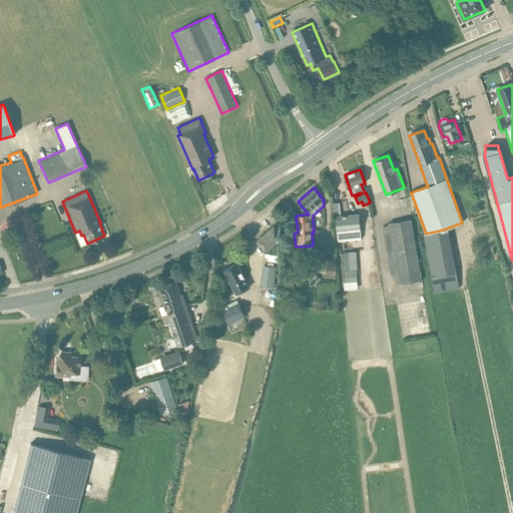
[(334,206),(333,215),(335,215),(338,241),(362,238),(359,212),(342,214),(340,205),(334,206)]
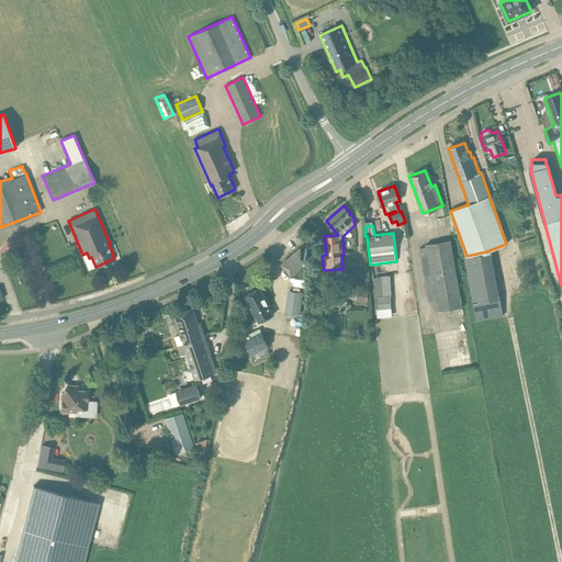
[(14,249),(10,239),(7,240),(0,248),(2,255),(14,249)]
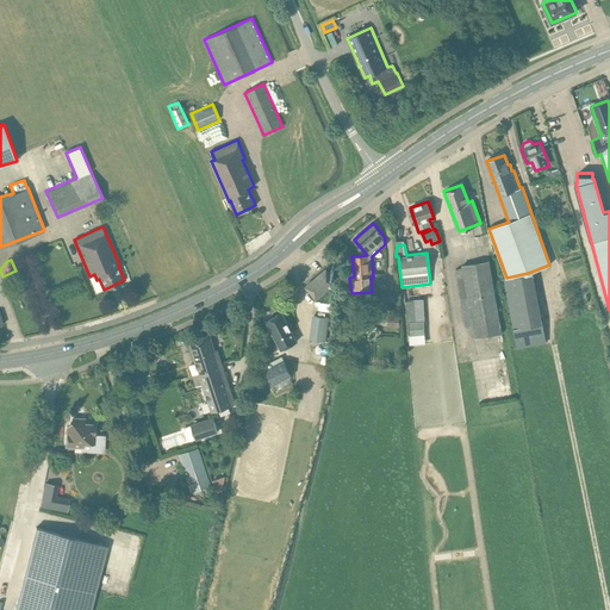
[(461,266),(474,338),(503,334),(490,261),(461,266)]
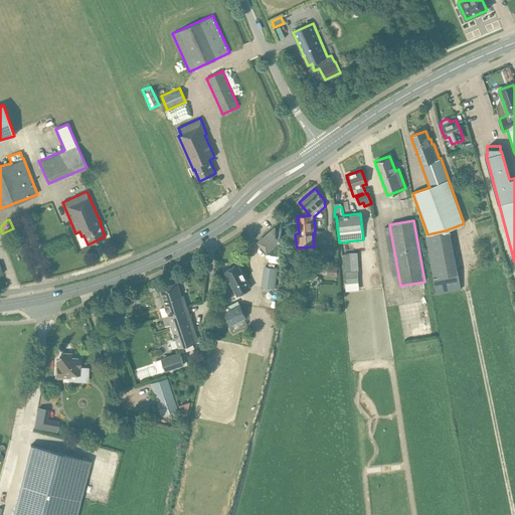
[(276,227),(259,241),(267,251),(284,237),(276,227)]
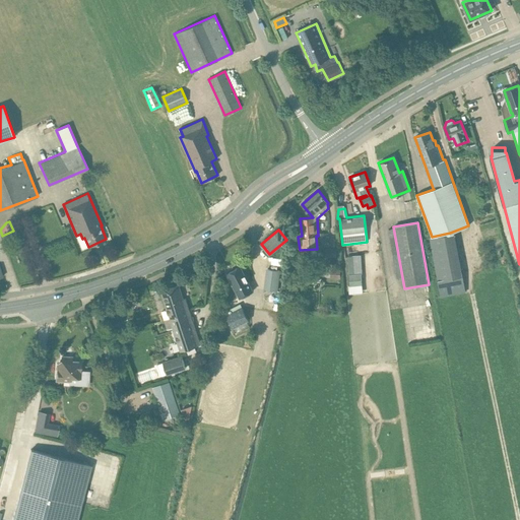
[(454,233),(429,238),(437,280),(438,280),(440,297),(466,293),(462,275),(454,233)]
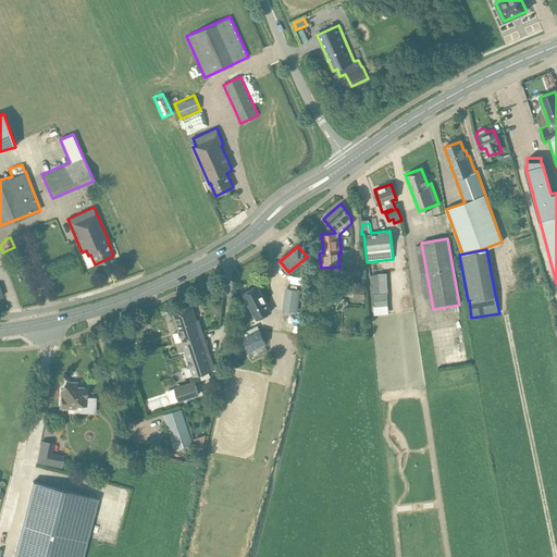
[(378,274),(373,274),(374,294),(373,294),(374,306),(387,305),(386,293),(379,294),(378,274)]
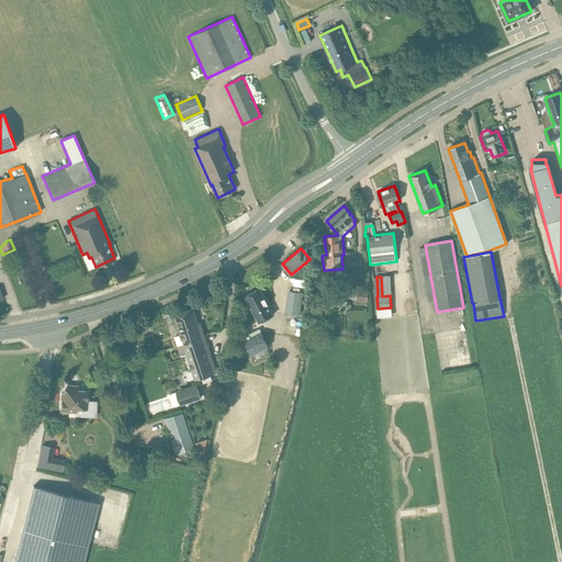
[(259,288),(246,295),(259,322),(273,314),(259,288)]
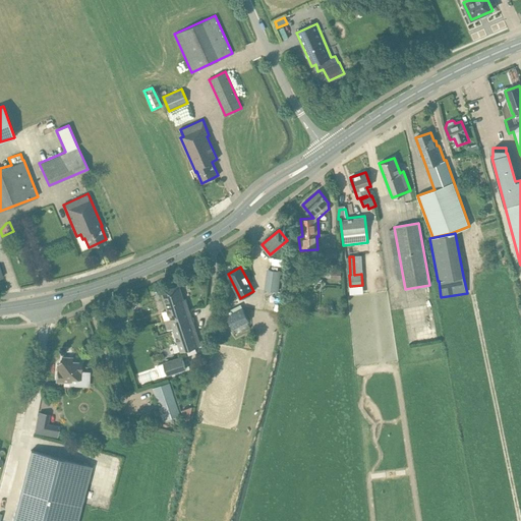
[(277,291),(280,272),(269,270),(266,289),(277,291)]
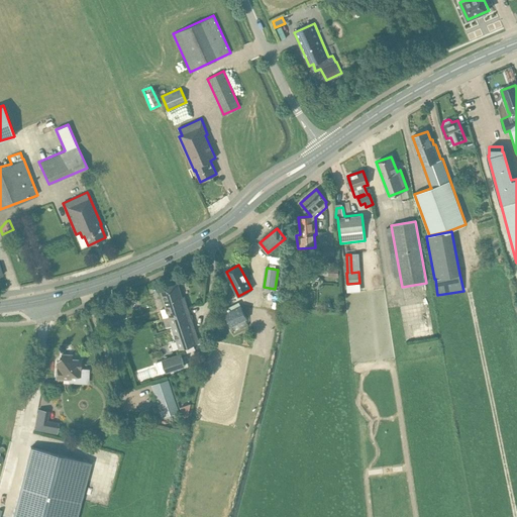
[(328,268),(328,277),(338,278),(338,268),(328,268)]
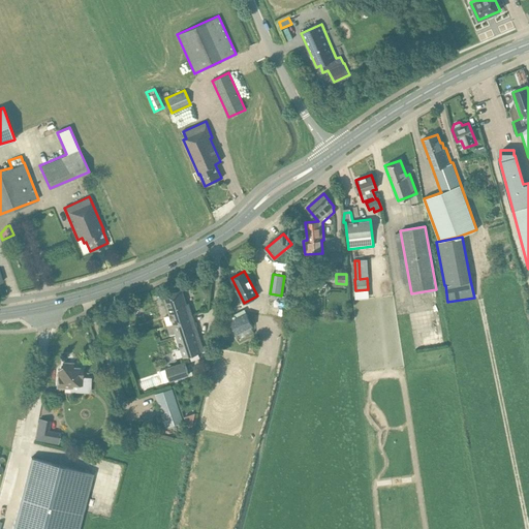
[(166,327),(193,317),(189,304),(187,304),(182,290),(163,297),(169,314),(163,317),(166,327)]
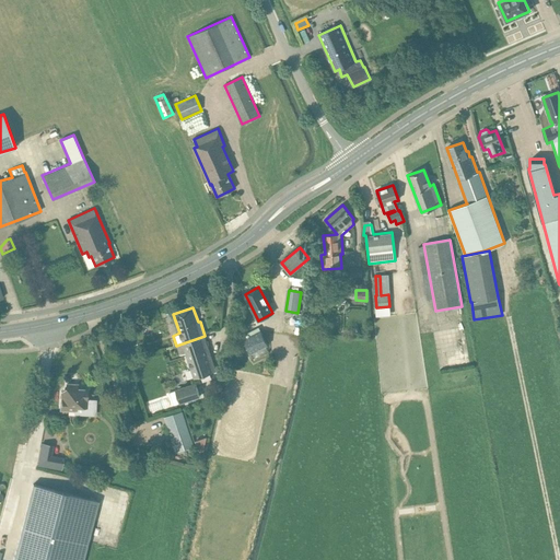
[(260,330),(243,339),(254,360),(269,352),(266,347),(268,346),(260,330)]
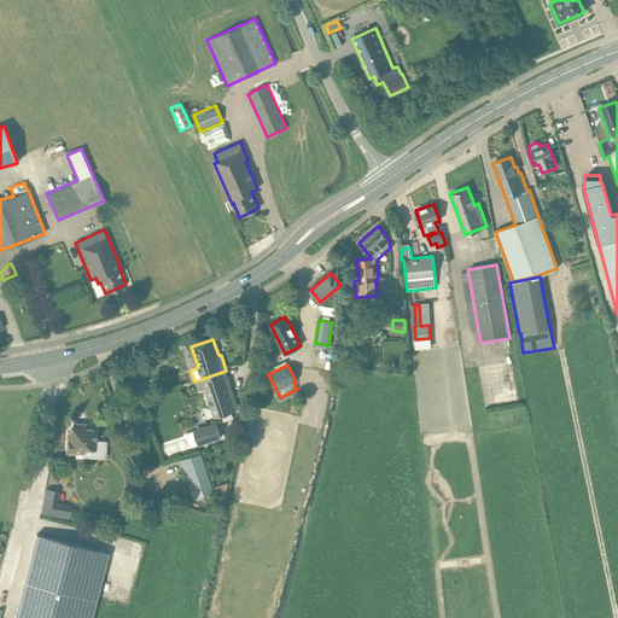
[(226,371),(194,382),(198,391),(205,389),(214,417),(238,409),(226,371)]
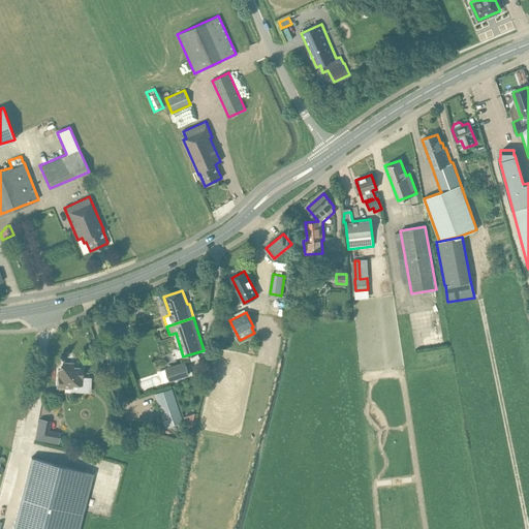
[(185,362),(164,368),(168,381),(189,375),(185,362)]
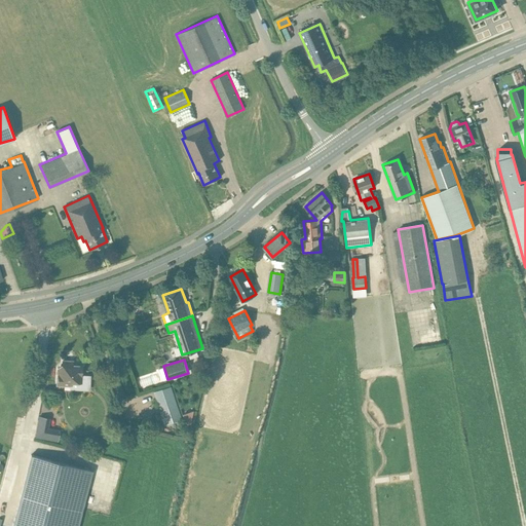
[(89,388),(90,373),(82,373),(82,365),(72,365),(73,361),(63,361),(63,365),(58,368),(57,384),(71,385),(71,387),(89,388)]
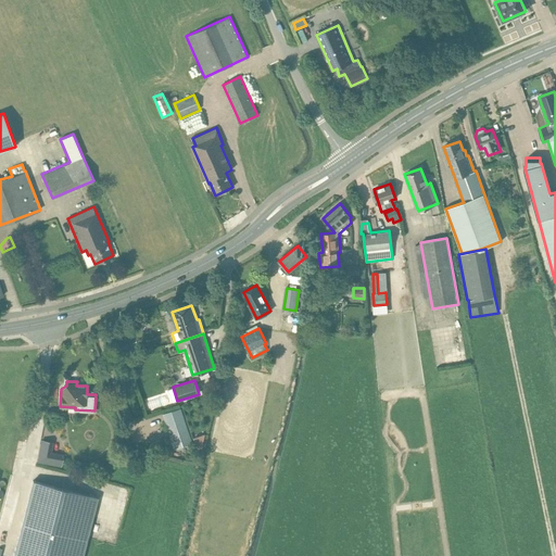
[(180,407),(162,414),(174,449),(192,443),(180,407)]
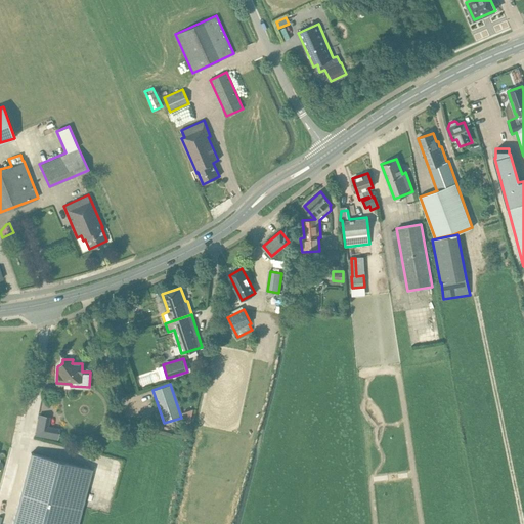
[(190,422),(193,408),(182,412),(186,424),(190,422)]
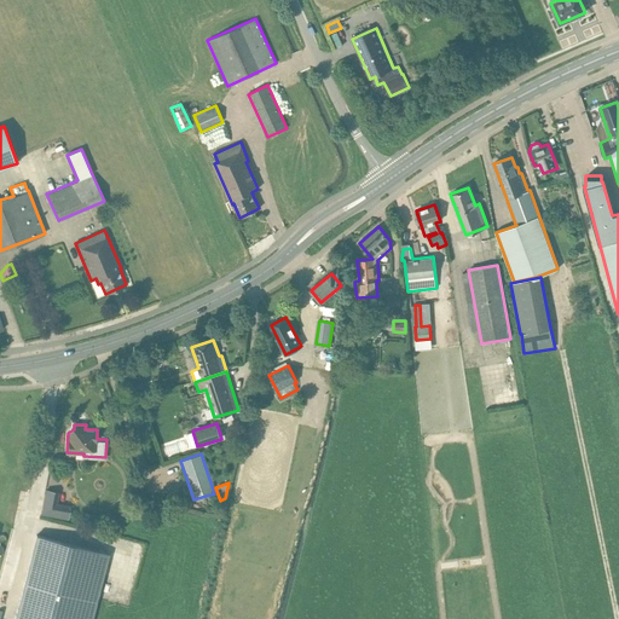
[(44,502),(40,516),(52,519),(56,504),(44,502)]
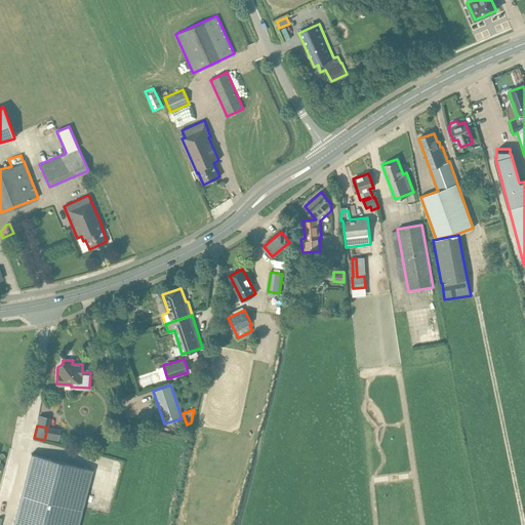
[(78,524),(79,524),(92,470),(31,453),(11,524),(78,524)]
